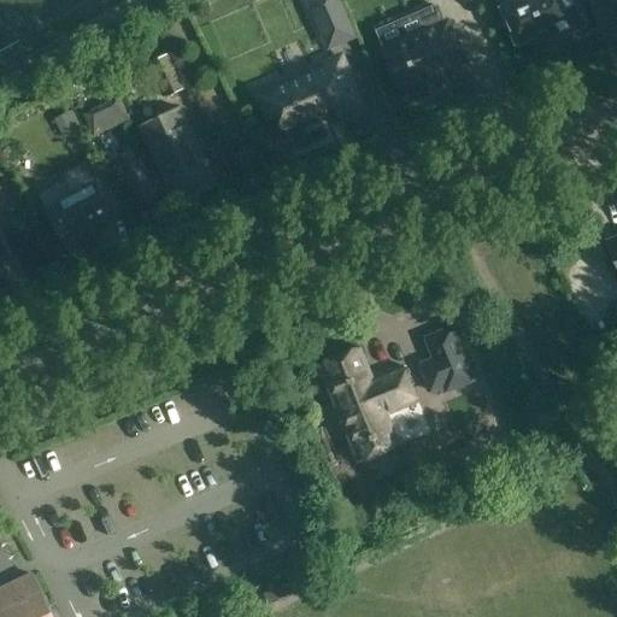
[(307,0),(318,24),(342,13),(336,0),(307,0)]
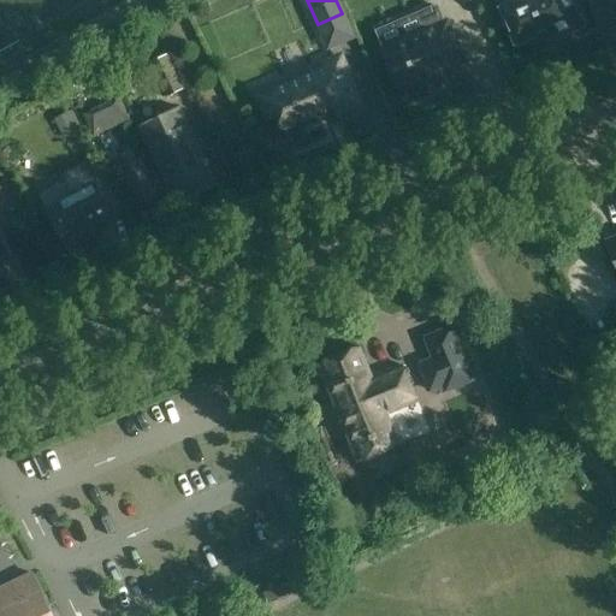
[(521,0),(501,10),(516,46),(538,35),(537,33),(545,29),(549,36),(581,23),(572,0),(521,0)]
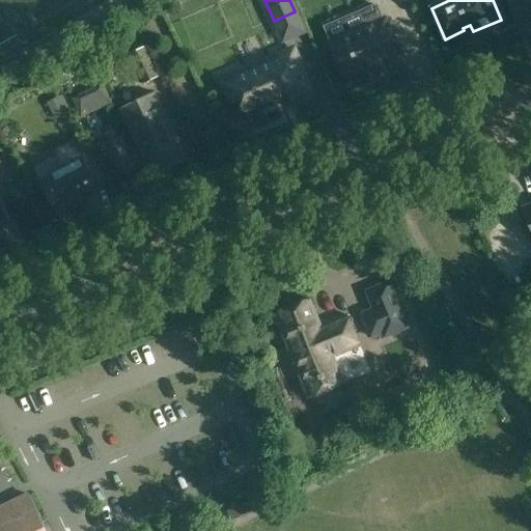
[(368,27),(330,44),(335,54),(345,80),(364,72),(366,77),(383,70),(381,65),(399,57),(384,20),(383,21),(376,4),(362,10),(368,27)]
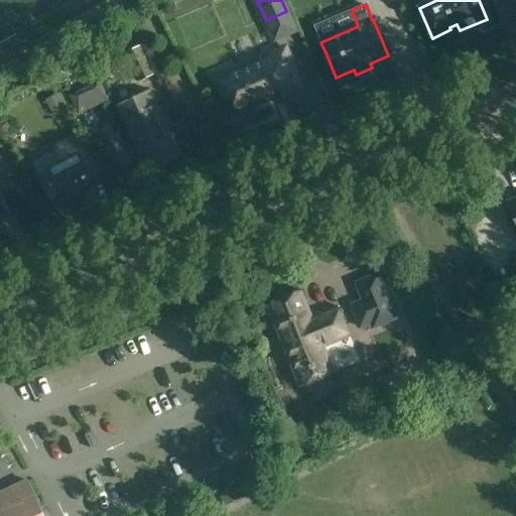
[(141,46),(126,53),(139,83),(154,76),(141,46)]
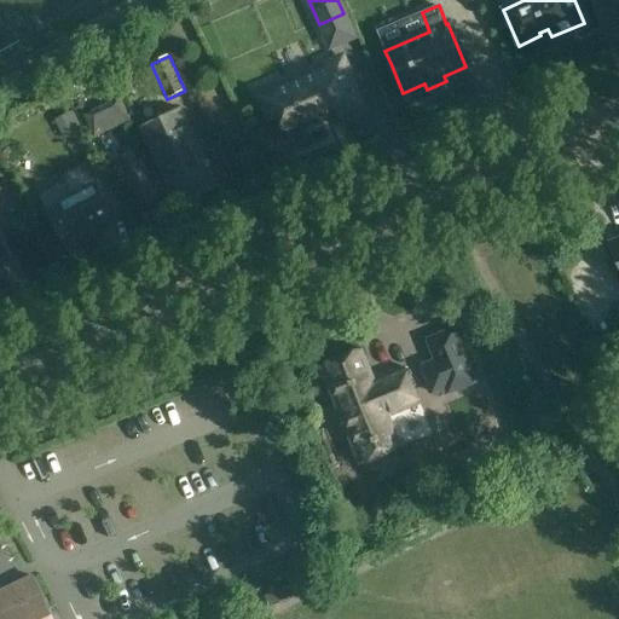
[(288,84),(267,92),(284,133),(328,115),(327,113),(335,109),(337,114),(360,105),(341,61),(288,84)]
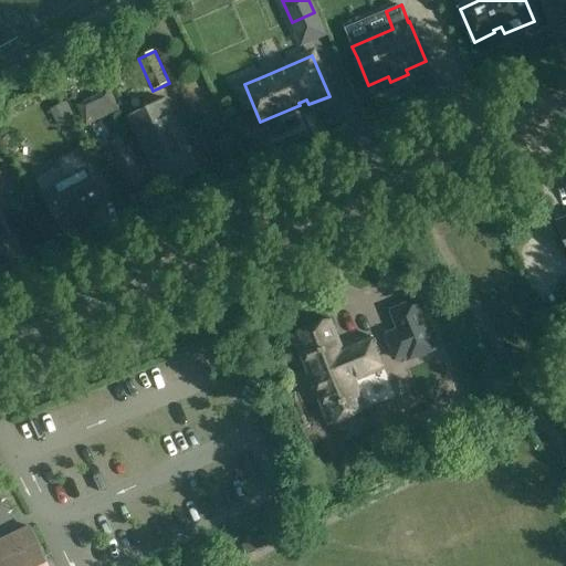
[(119,111),(109,88),(82,102),(77,107),(86,126),(119,111)]
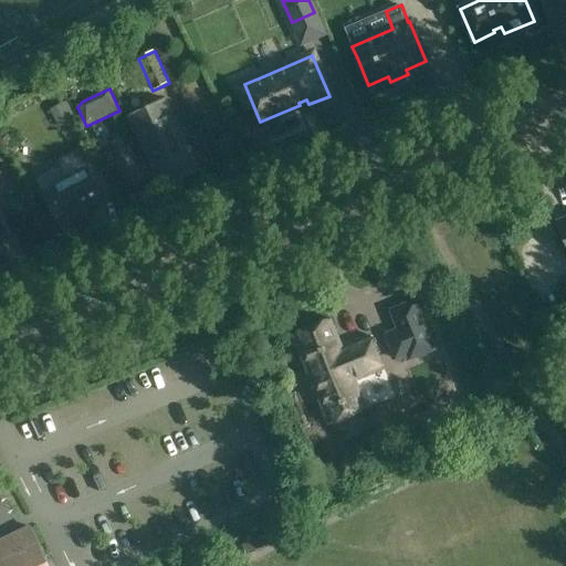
[(128,116),(146,153),(182,136),(164,98),(128,116)]
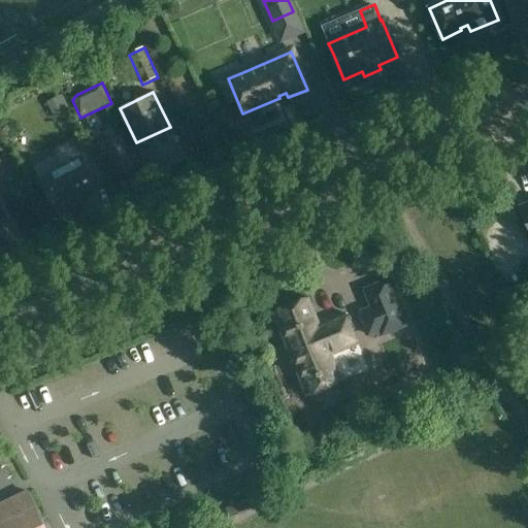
[(61,95),(48,102),(57,119),(70,112),(61,95)]
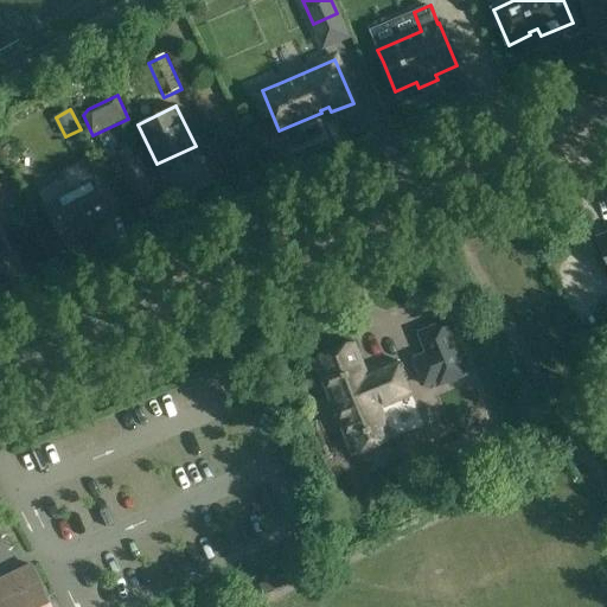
[(196,146),(157,164),(174,202),(213,183),(196,146)]
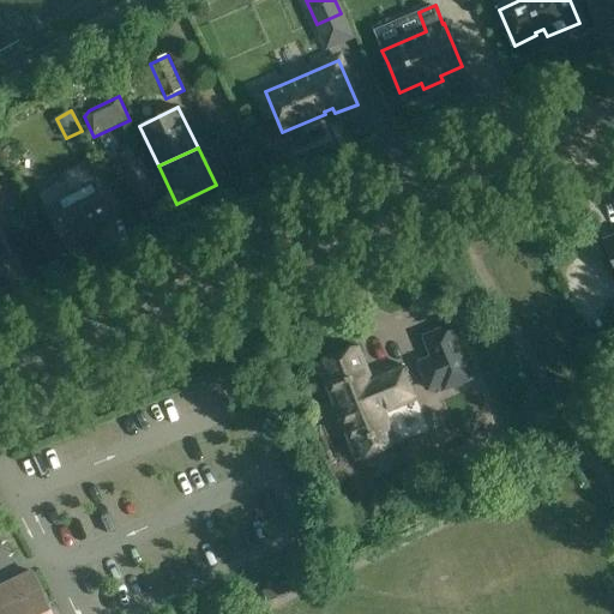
[(139,161),(121,169),(140,210),(158,200),(139,161)]
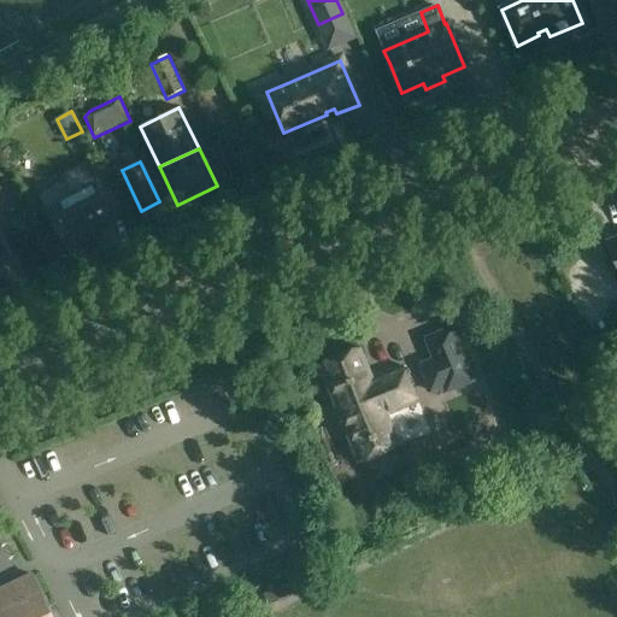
[(112,215),(86,164),(63,176),(74,198),(46,212),(66,251),(95,235),(88,222),(95,218),(98,223),(112,215)]
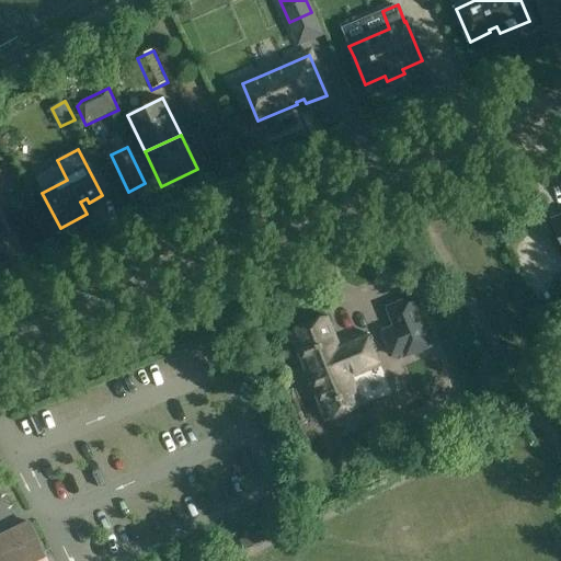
[(560,215),(551,220),(560,245),(560,215)]
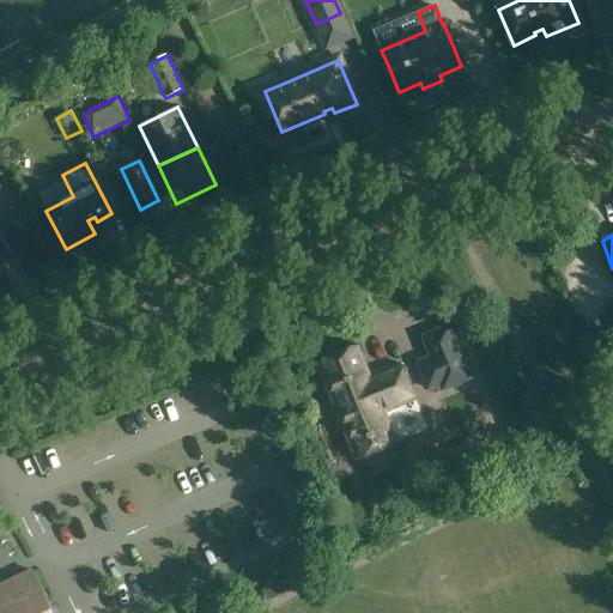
[(431,357),(418,363),(429,389),(442,383),(444,389),(471,378),(449,326),(423,337),(431,357)]
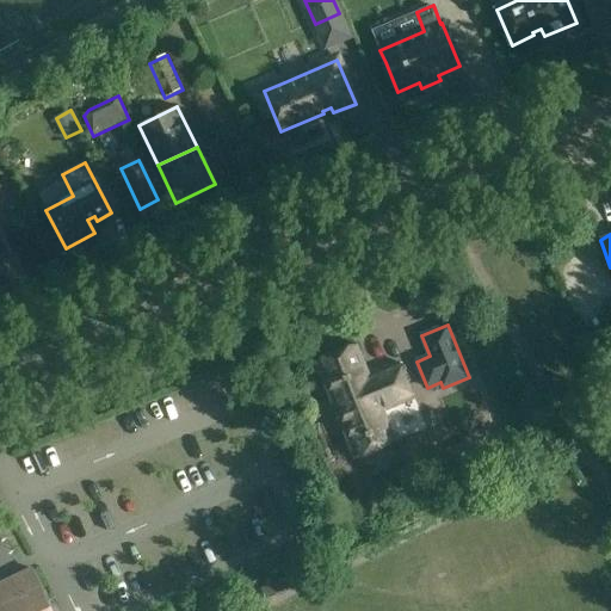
[(369,375),(356,345),(315,360),(355,458),(395,442),(382,411),(413,397),(399,363),(369,375)]
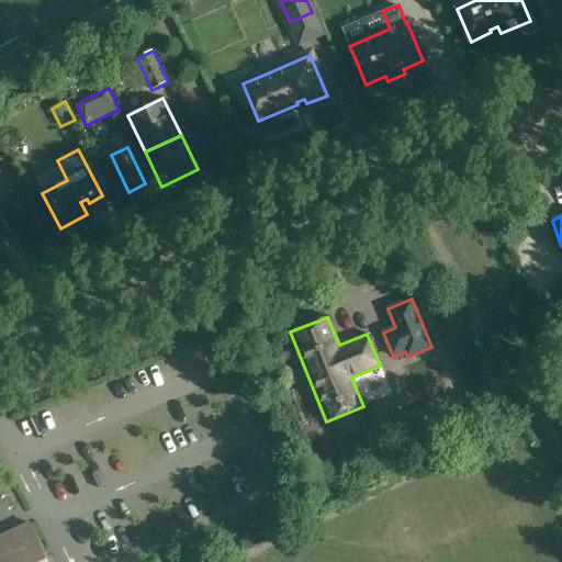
[(0,561),(48,561),(44,552),(40,542),(38,541),(31,524),(0,538),(0,561)]
